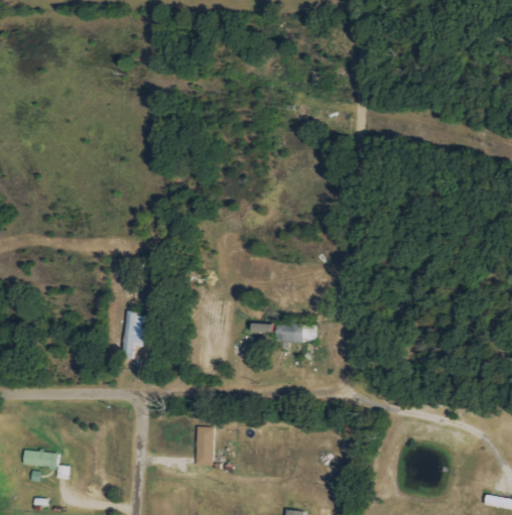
[(125,357),(134,358),(136,312),(126,311),(125,357)]
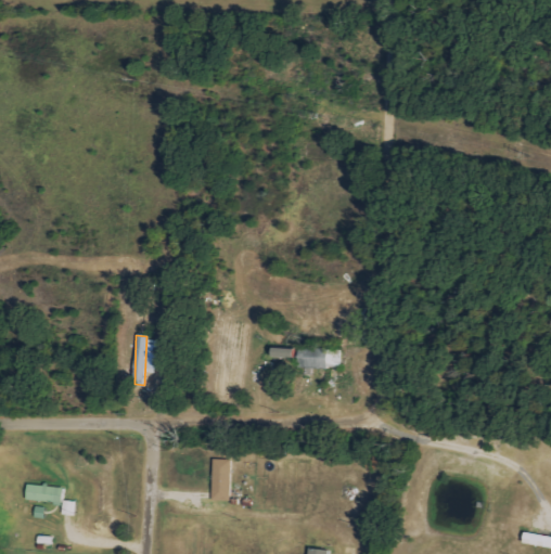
[(328,370),(328,363),(337,363),(337,350),(298,348),(297,369),(328,370)]
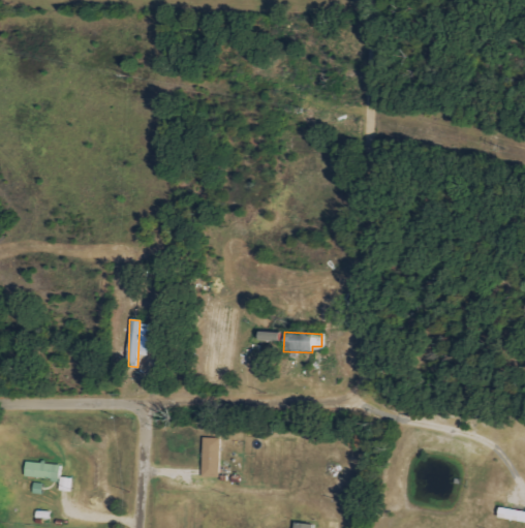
[(281,333),(259,333),(259,342),(281,343),(281,333)]
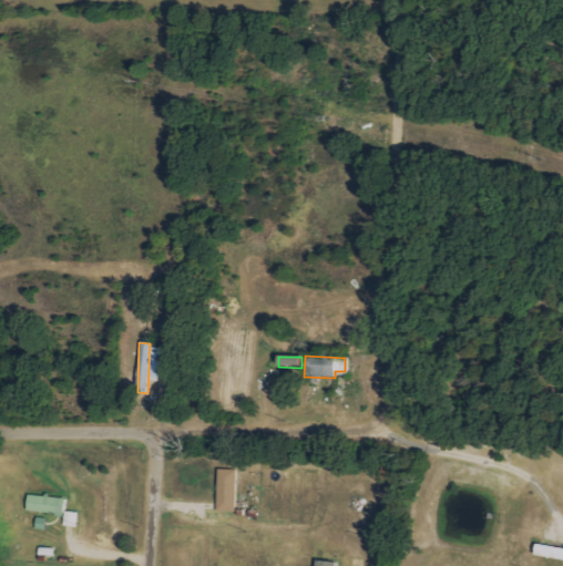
[(216,513),(235,513),(236,471),(217,471),(216,513)]
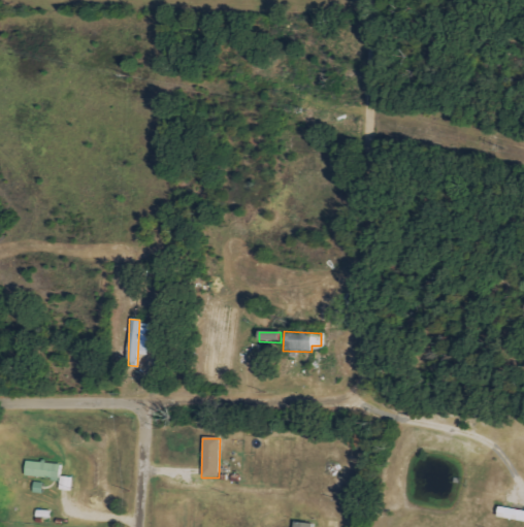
[(24,476),(59,481),(61,465),(26,460),(24,476)]
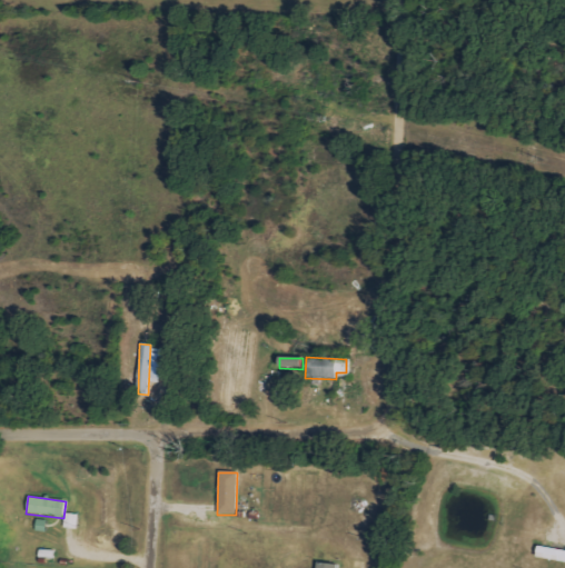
[(536,557),(564,561),(564,550),(538,546),(536,557)]
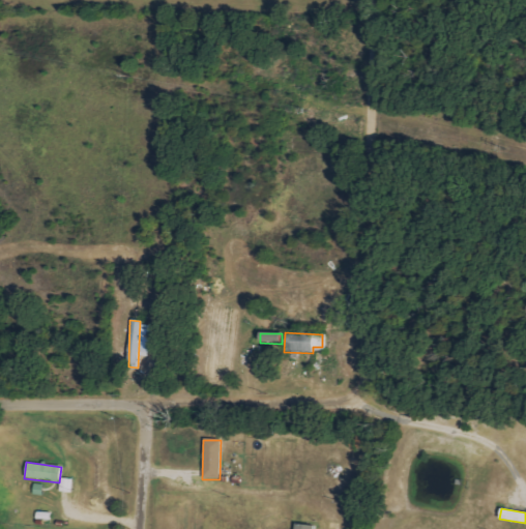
All buildings are outlined.
